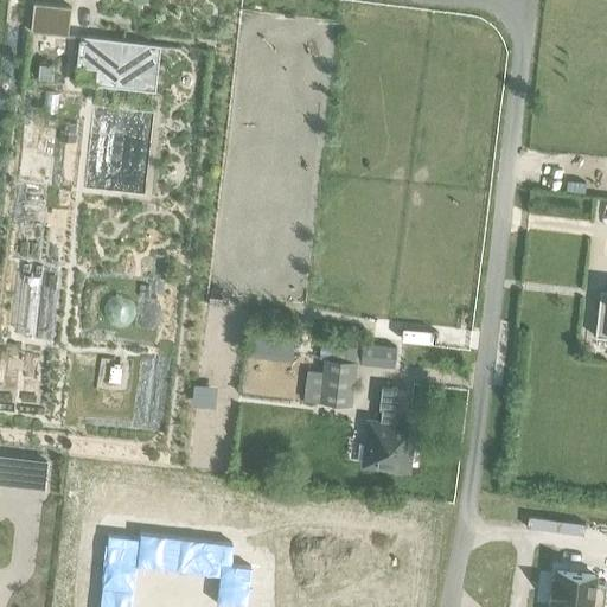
[(68,36),(71,7),(33,2),(31,31),(68,36)]
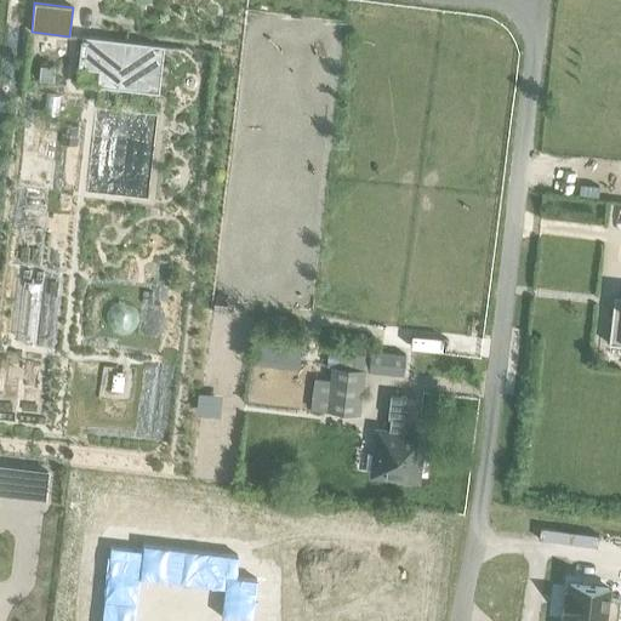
[(164,45),(81,36),(78,68),(98,70),(96,86),(158,93),(164,45)]
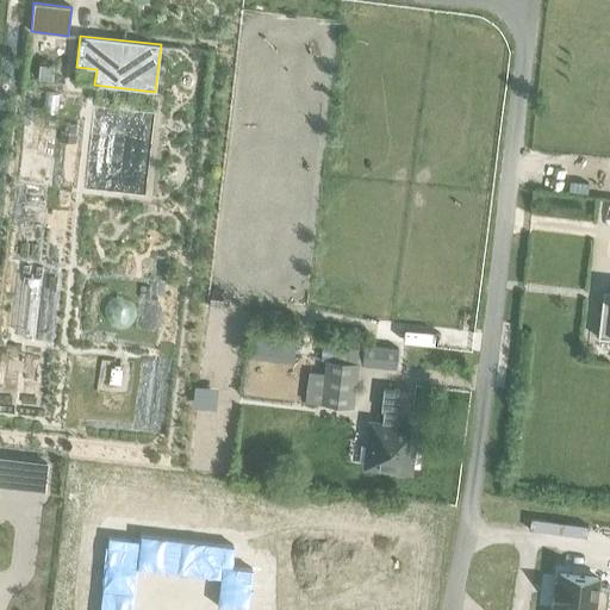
[(609,304),(601,303),(597,338),(609,340),(609,304)]
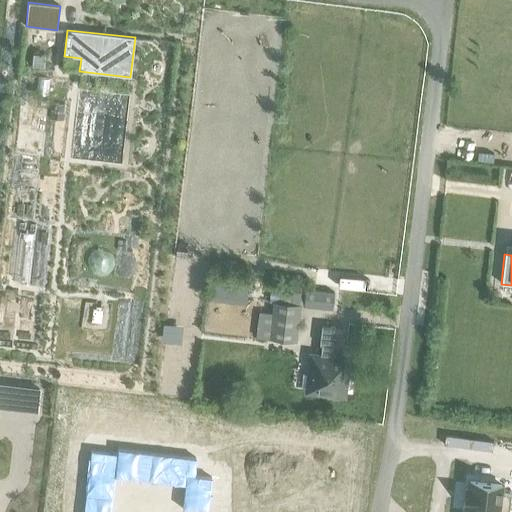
[(215,282),(212,300),(244,304),(246,286),(215,282)]
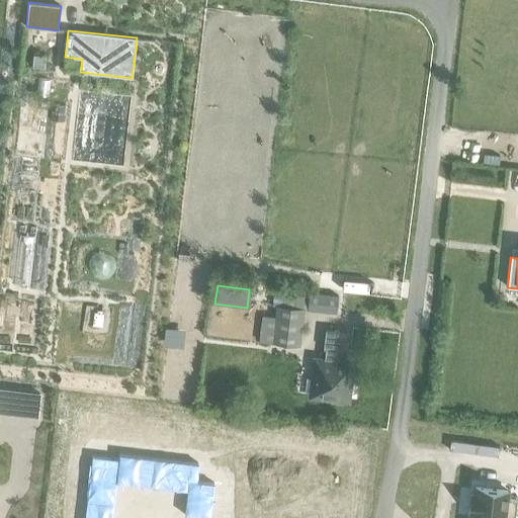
[(309,293),(308,310),(335,313),(337,296),(309,293)]
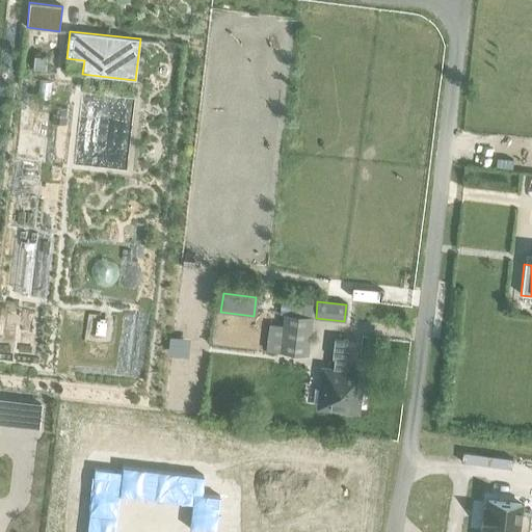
[(270,326),(267,351),(280,352),(302,354),(307,317),(284,315),(283,327),(270,326)]
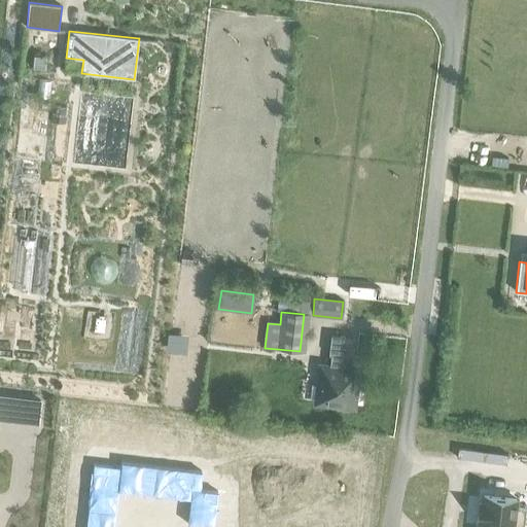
[(344,356),(346,356),(348,338),(331,336),(329,354),(331,354),(330,367),(321,366),(317,402),(338,405),(338,408),(348,409),(348,406),(352,407),(354,387),(357,387),(358,378),(356,378),(356,371),(343,370),(344,356)]
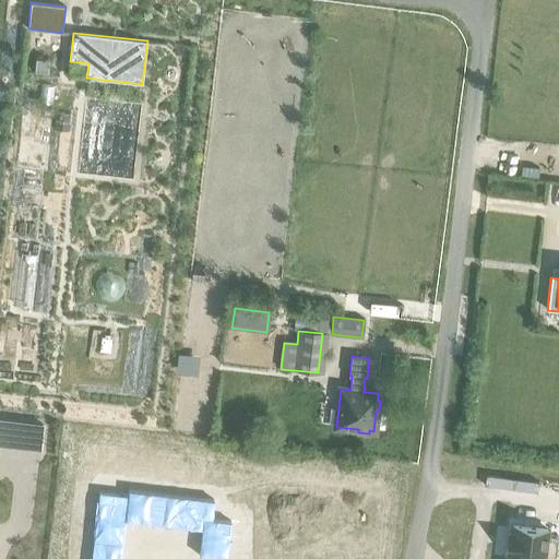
[(121,558),(126,523),(201,532),(198,558),(227,558),(232,524),(212,522),(214,504),(127,495),(127,502),(97,498),(90,558),(121,558)]
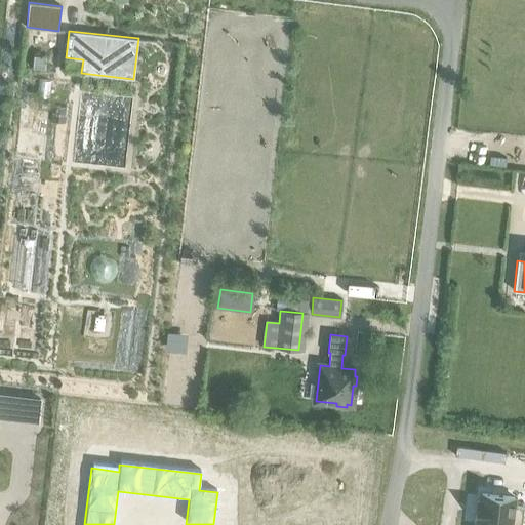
[(475,517),(479,518),(478,524),(521,524),(523,506),(514,505),(514,497),(482,493),(481,501),(477,501),(475,517)]
